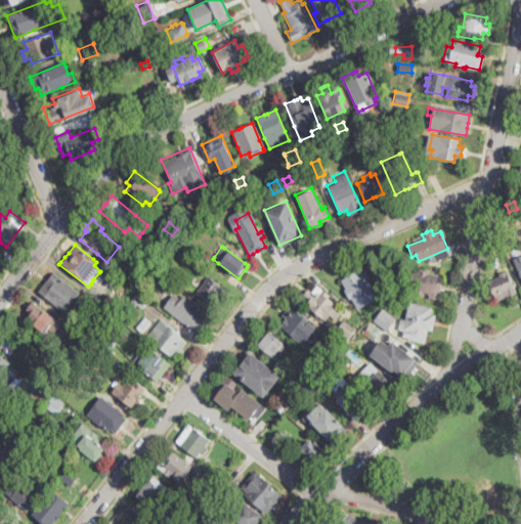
[(520,285),(514,264),(513,261),(512,259),(520,256),(520,285)]
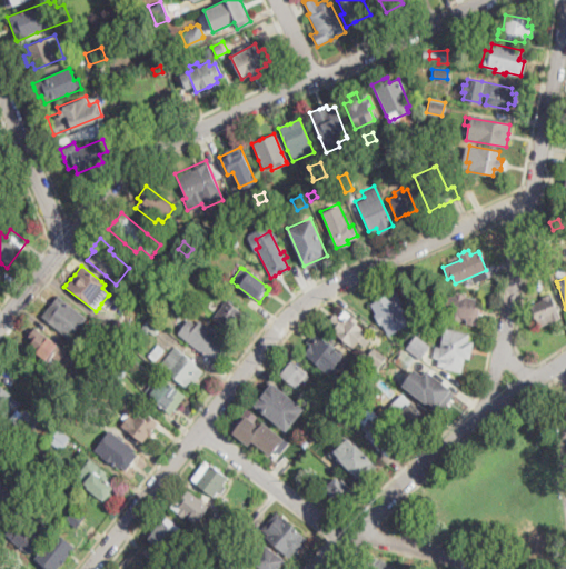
[(400,312),(408,323),(388,336),(380,323),(378,325),(371,315),(374,313),(368,303),(375,300),(373,297),(375,295),(377,293),(389,286),(391,285),(391,286),(400,300),(400,301),(398,302),(404,310),(400,312)]
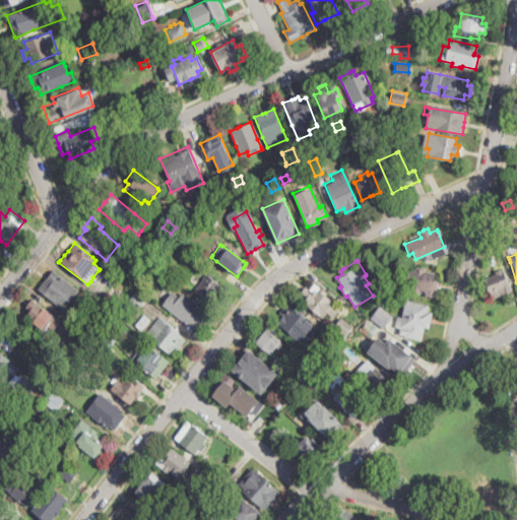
[(425,269),(425,271),(434,272),(433,279),(437,280),(436,284),(436,286),(434,298),(425,297),(426,291),(421,290),(419,294),(409,291),(410,288),(409,288),(398,286),(400,274),(404,275),(405,268),(408,268),(413,269),(413,267),(425,269)]
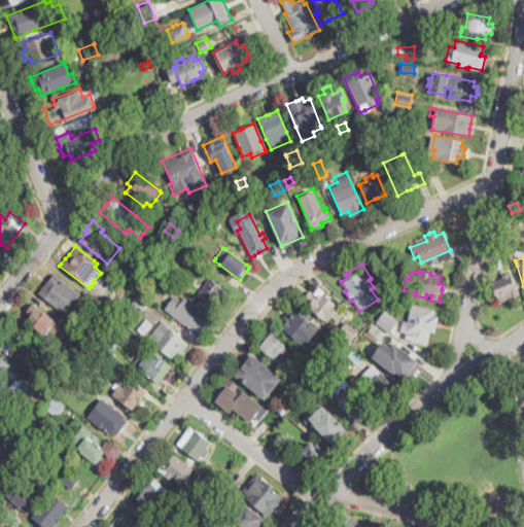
[(518,294),(498,304),(490,283),(501,278),(500,275),(508,272),(518,294)]
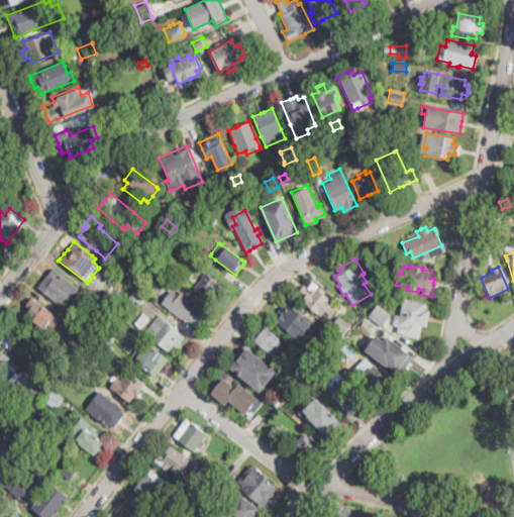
[(81,296),(76,302),(75,303),(70,299),(62,308),(35,287),(43,278),(44,276),(50,270),(52,268),(78,290),(76,292),(79,295),(81,296)]
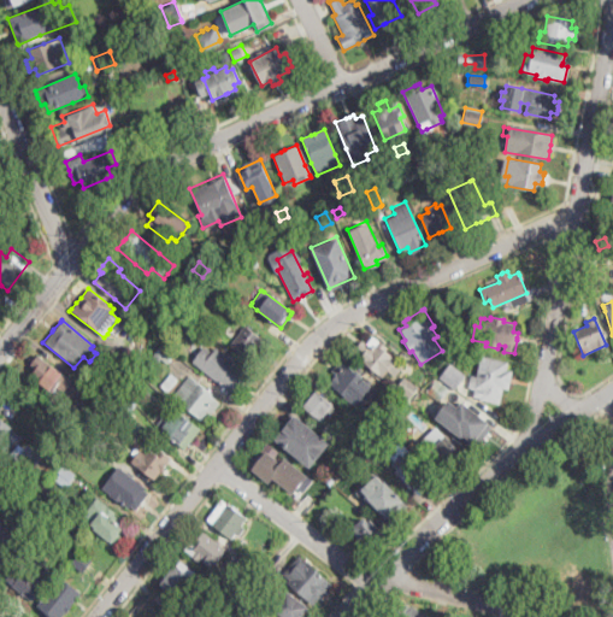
[(264,341),(247,360),(228,345),(245,324),(264,341)]
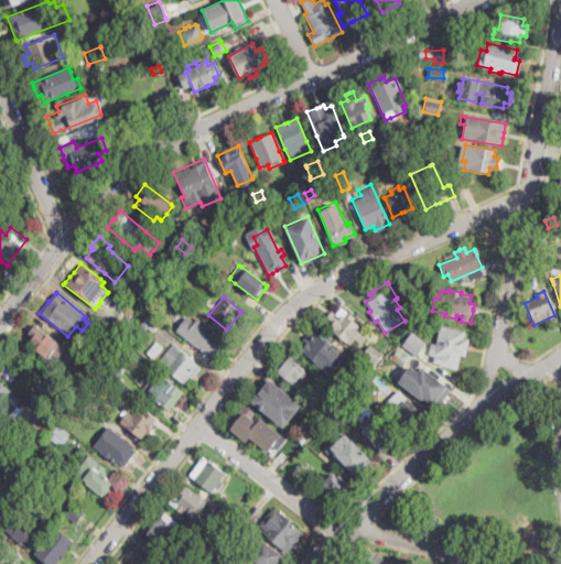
[(365,334),(359,342),(355,338),(349,345),(335,334),(327,328),(331,324),(328,323),(332,320),(333,316),(341,307),(344,310),(355,318),(353,322),(362,328),(363,329),(360,331),(365,334)]
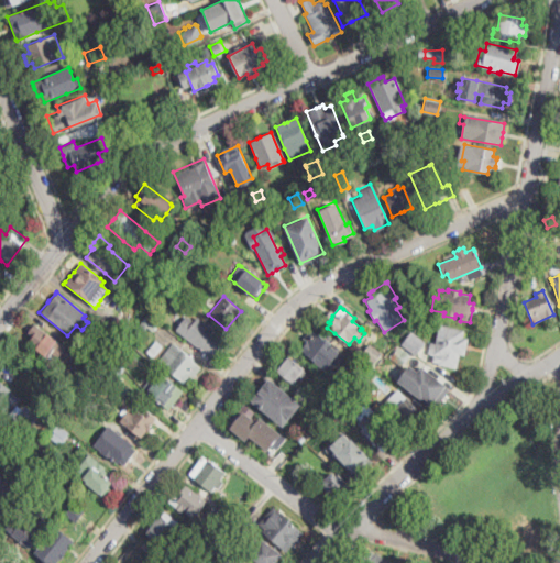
[(157,324),(151,332),(145,327),(143,330),(136,326),(145,315),(157,324)]
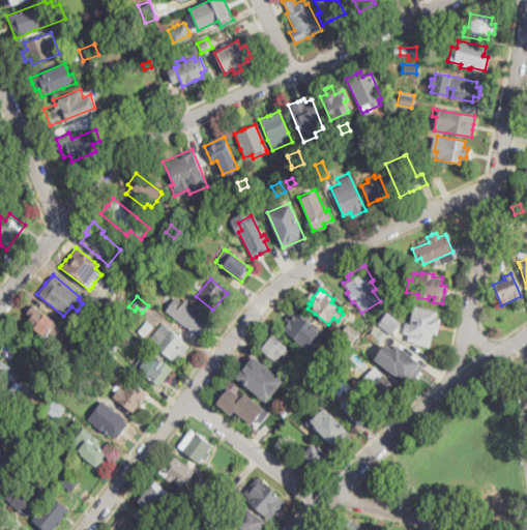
[(175,297),(181,302),(184,298),(212,320),(207,326),(202,331),(199,336),(166,310),(175,297)]
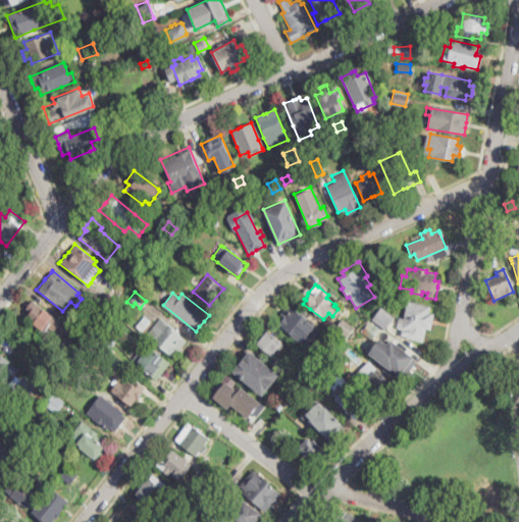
[(114,303),(110,308),(105,304),(109,299),(114,303)]
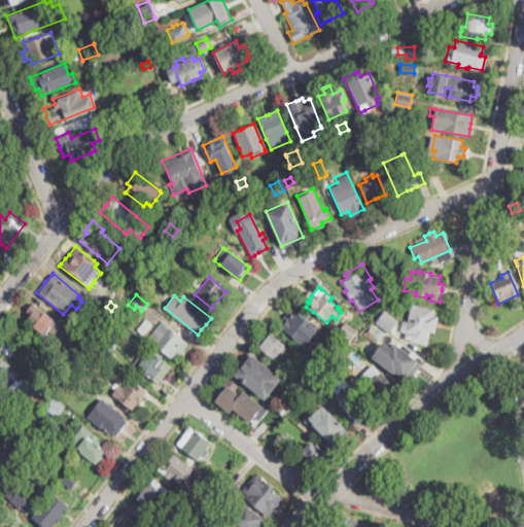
[(60,326),(56,330),(55,331),(51,329),(48,334),(45,331),(43,335),(42,335),(26,321),(30,316),(25,313),(26,311),(28,308),(32,304),(60,325),(60,326)]
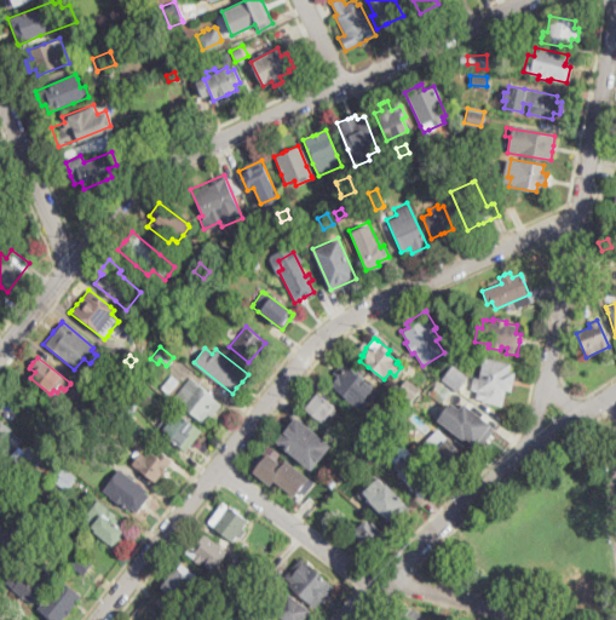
[(513,373),(512,379),(511,384),(510,392),(504,391),(500,406),(481,401),(482,397),(476,396),(476,391),(470,390),(472,378),(478,379),(483,359),(485,359),(511,363),(508,372),(513,373)]
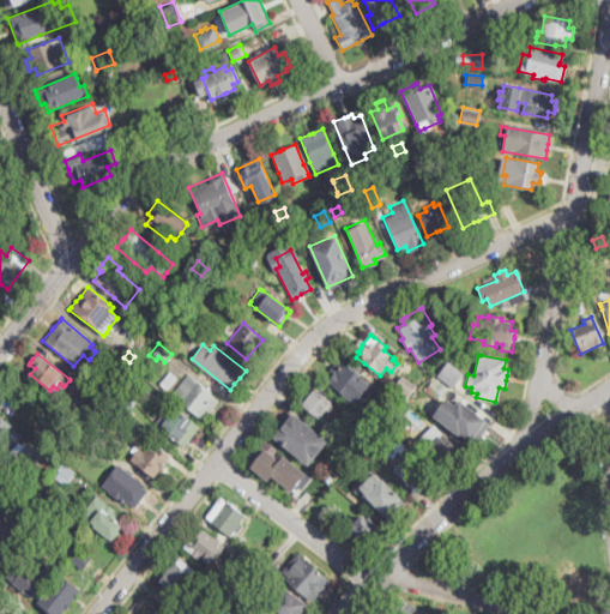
[(348,397),(346,398),(326,383),(333,373),(328,369),(330,368),(331,366),(337,357),(338,356),(360,373),(356,378),(360,380),(360,381),(354,387),(352,391),(356,393),(351,399),(348,397)]
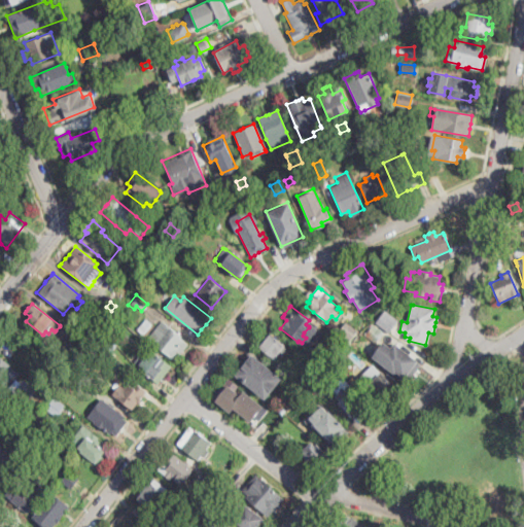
[(392,326),(387,332),(374,322),(384,311),(396,321),(392,326)]
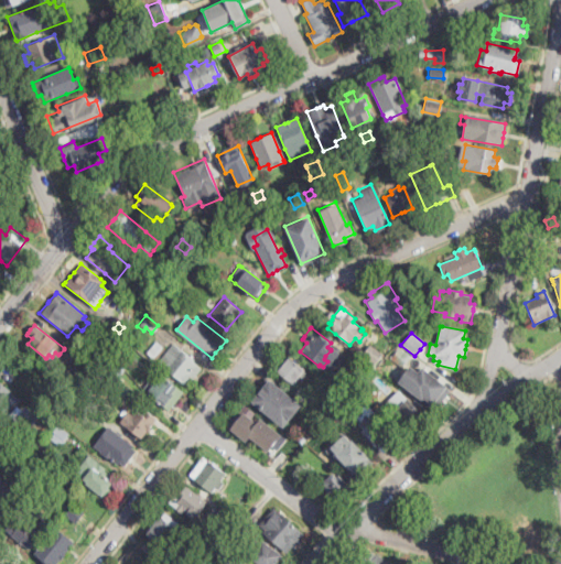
[(162,347),(152,358),(144,353),(154,342),(162,347)]
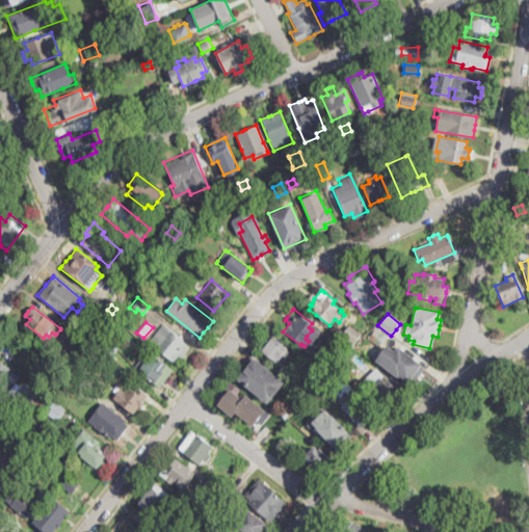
[(359,334),(351,344),(340,335),(347,325),(359,334)]
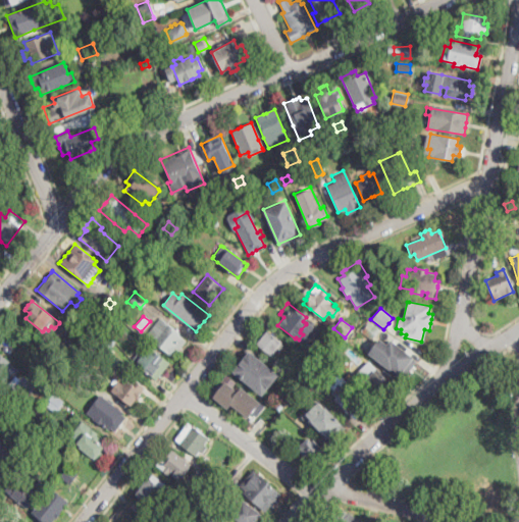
[(186,341),(179,348),(177,350),(174,347),(168,354),(152,341),(161,328),(158,325),(161,321),(186,341)]
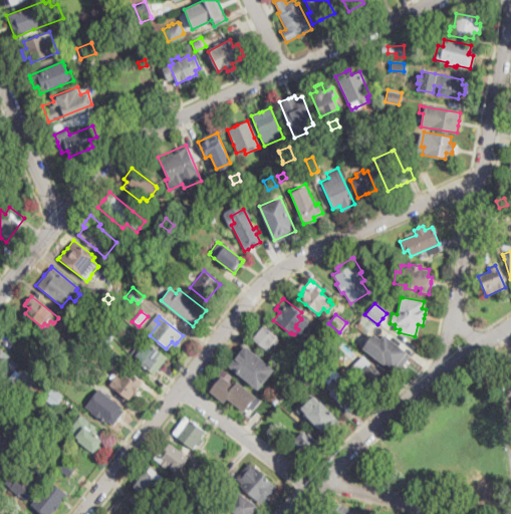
[(372,325),(365,334),(354,326),(361,317),(372,325)]
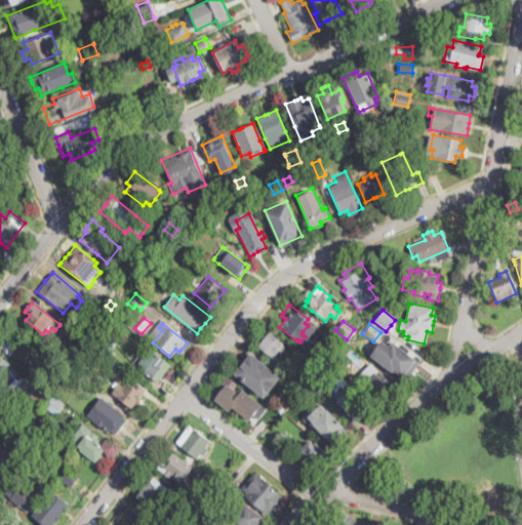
[(108,348),(107,350),(95,339),(105,329),(116,338),(113,342),(112,342),(108,348)]
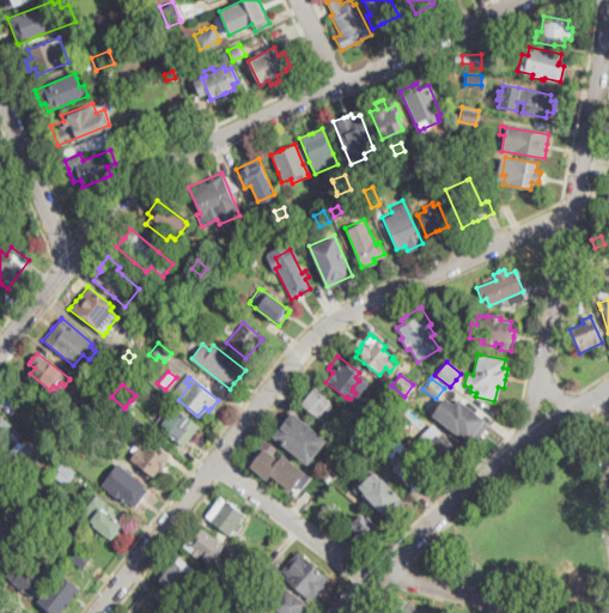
[(333,405),(327,411),(323,408),(316,417),(300,404),(304,400),(305,398),(312,388),(323,396),(329,401),(333,405)]
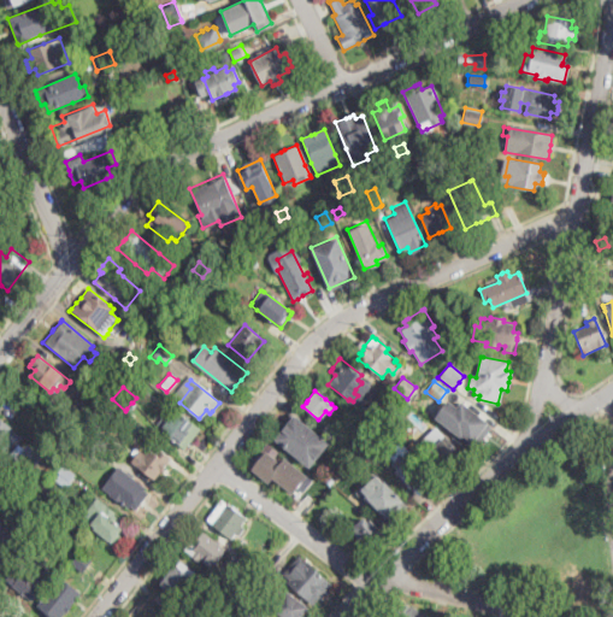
[(402,403),(396,411),(383,400),(389,393),(402,403)]
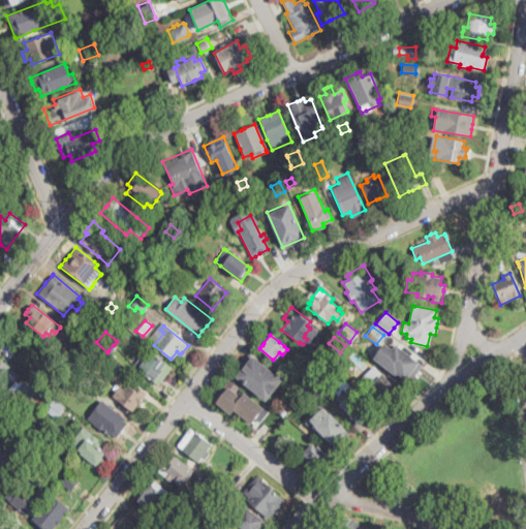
[(395,345),(407,353),(419,362),(418,364),(413,369),(418,372),(418,373),(413,379),(407,386),(398,380),(401,376),(397,373),(395,376),(387,370),(389,367),(378,360),(387,348),(391,350),(395,345)]
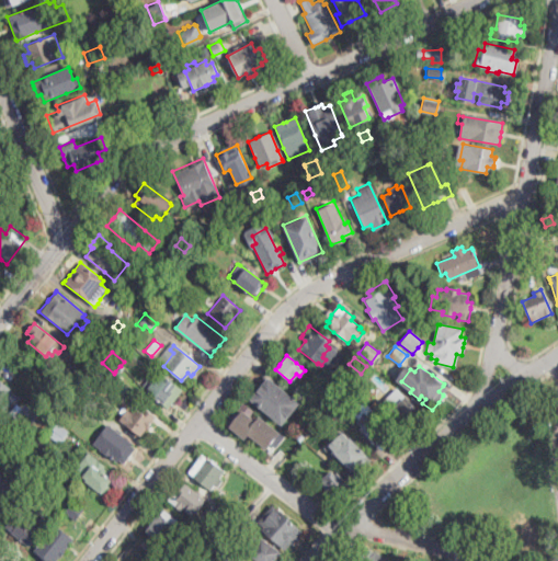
[(169,407),(167,408),(144,391),(145,390),(150,384),(156,375),(157,375),(180,391),(173,400),(169,407)]
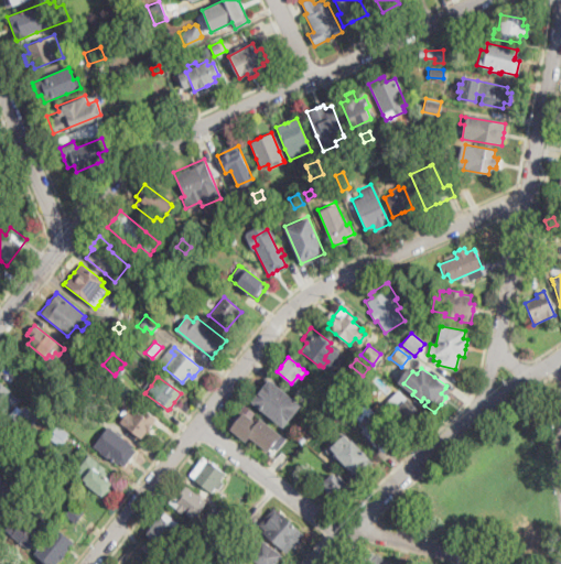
[(265,377),(268,379),(268,378),(301,404),(282,427),(250,401),(251,400),(248,397),(265,377)]
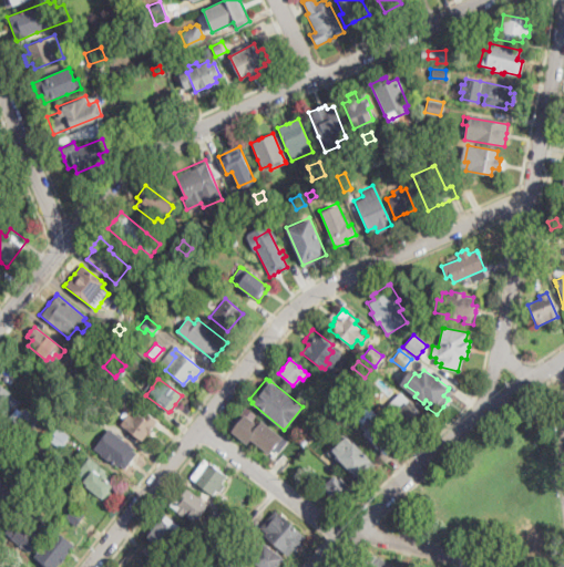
[(0,385),(20,402),(9,415),(0,408),(0,385)]
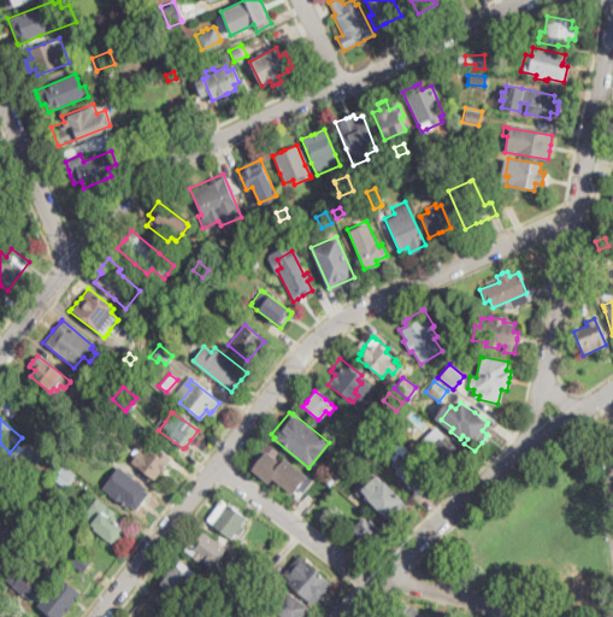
[(419,494),(418,495),(416,493),(394,470),(396,468),(388,460),(392,458),(375,441),(385,430),(434,480),(419,494)]
